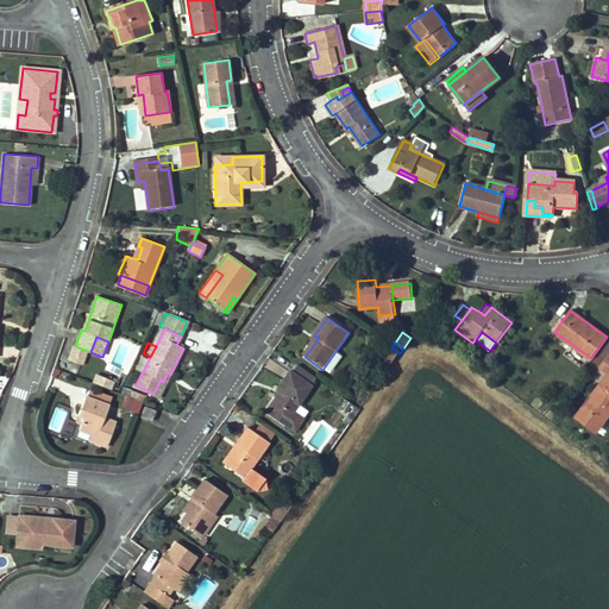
[(400,353),(391,347),(383,358),(391,364),(400,353)]
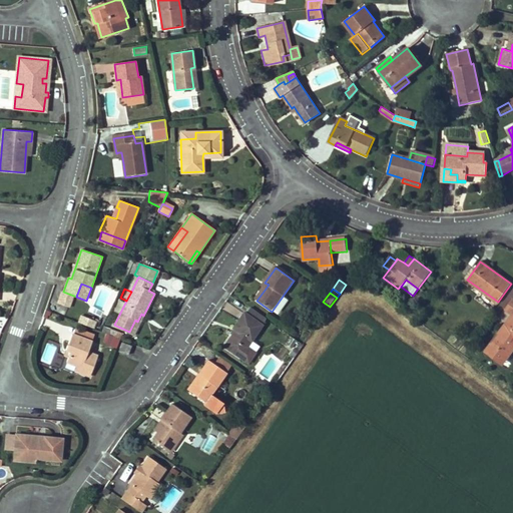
[(505,309),(508,305),(509,303),(505,300),(500,306),(505,309)]
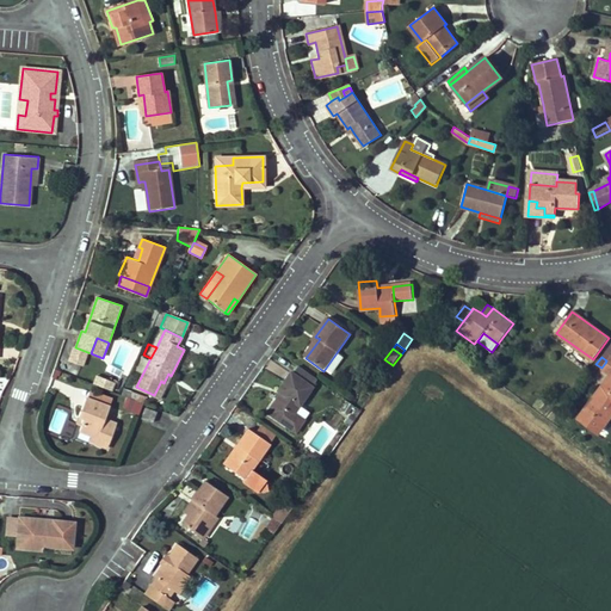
[(384,359),(378,369),(387,375),(393,365),(384,359)]
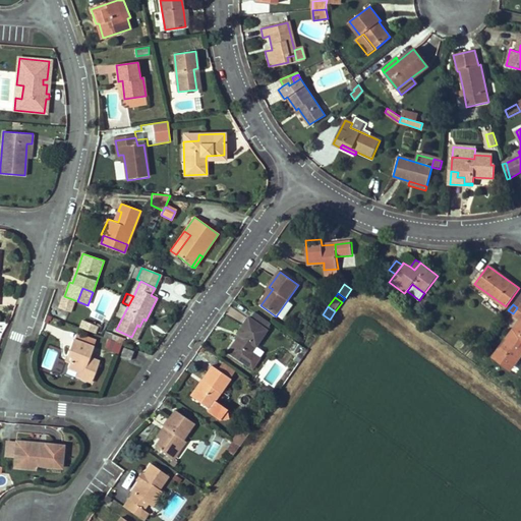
[(271,324),(255,312),(249,322),(247,320),(236,335),(239,337),(227,352),(250,369),(257,359),(249,353),(271,324)]
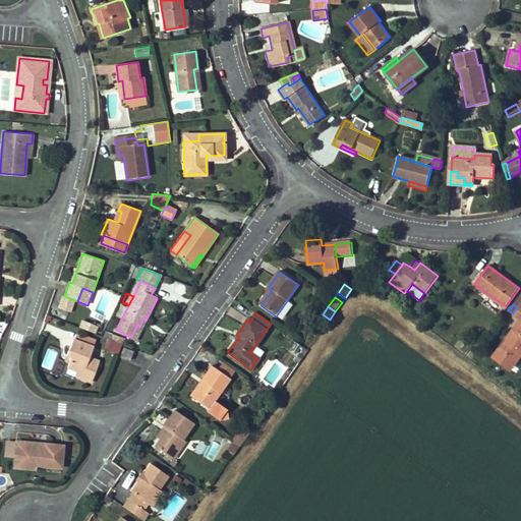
[(514,360),(516,362),(520,355),(520,352),(517,349),(519,346),(520,347),(520,319),(520,320),(493,356),(508,367),(514,360)]
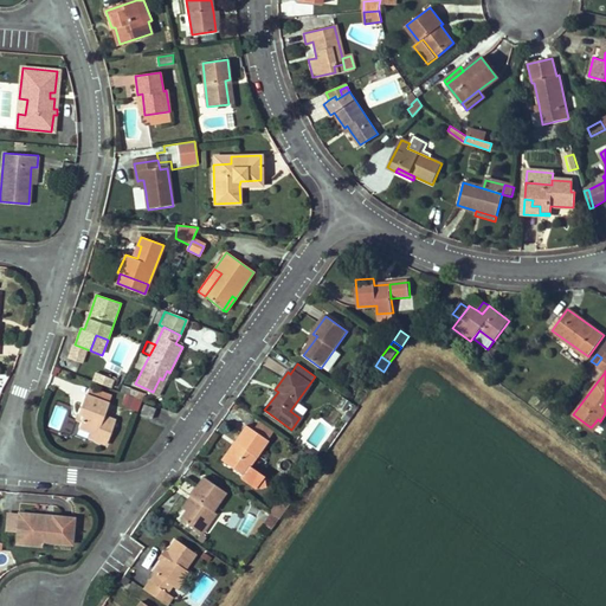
[(98,374),(95,381),(110,388),(114,380),(98,374)]
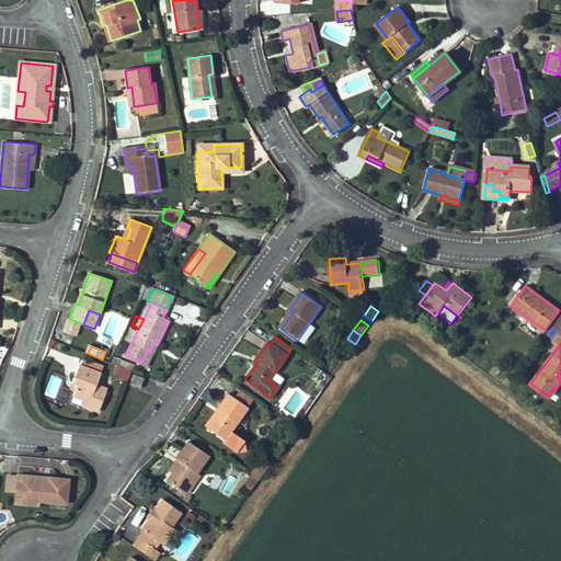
[(148,350),(141,363),(147,366),(153,353),(150,352),(148,350)]
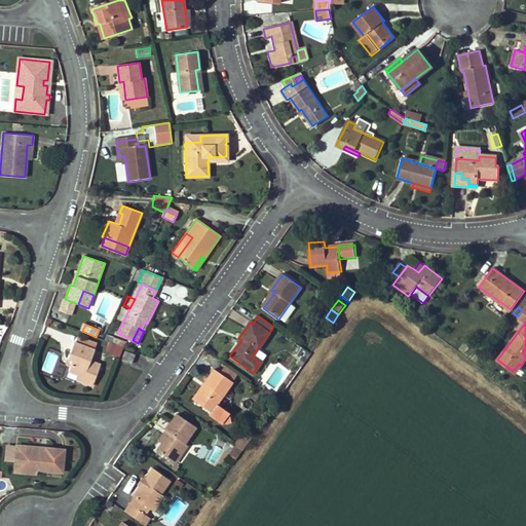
[(119,358),(125,341),(113,337),(107,353),(119,358)]
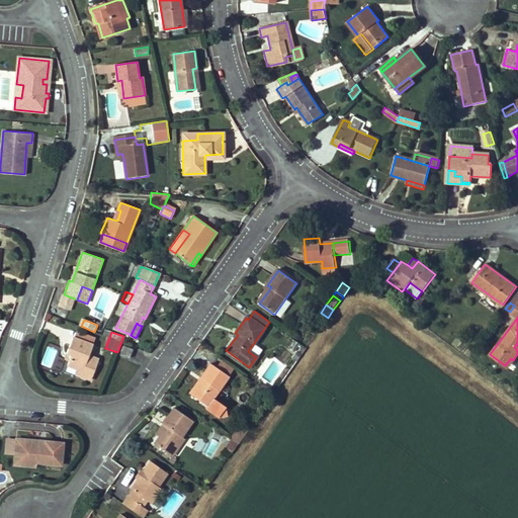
[(82,371),(80,376),(91,380),(99,360),(87,355),(91,344),(73,339),(67,354),(72,356),(70,361),(68,365),(78,369),(82,371)]
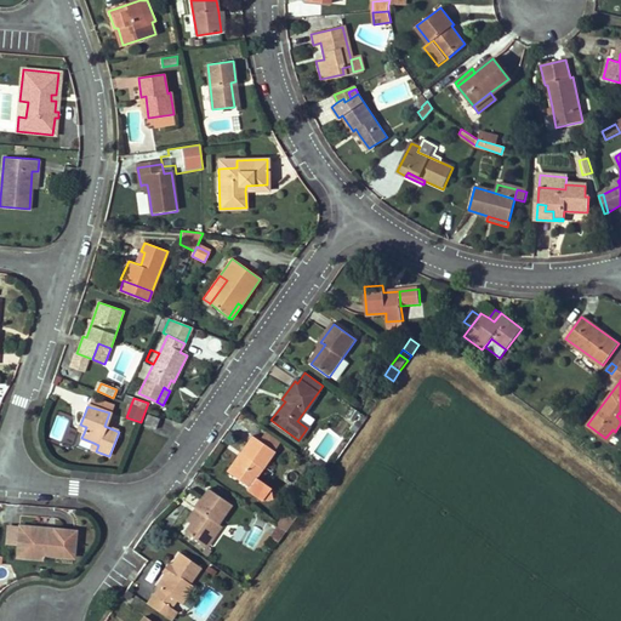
[(148,415),(144,425),(154,429),(159,420),(148,415)]
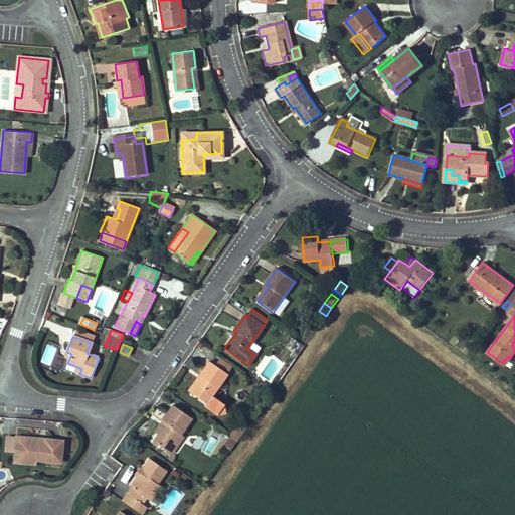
[(49,346),(42,362),(48,365),(56,350),(49,346)]
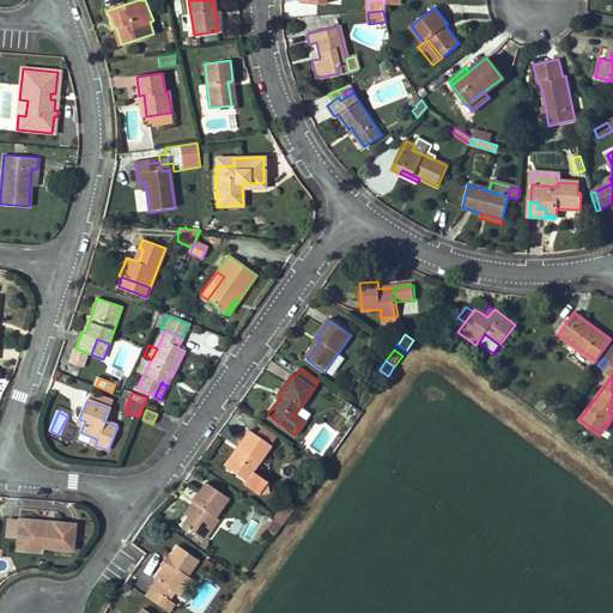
[(598,432),(601,436),(607,426),(605,424),(598,432)]
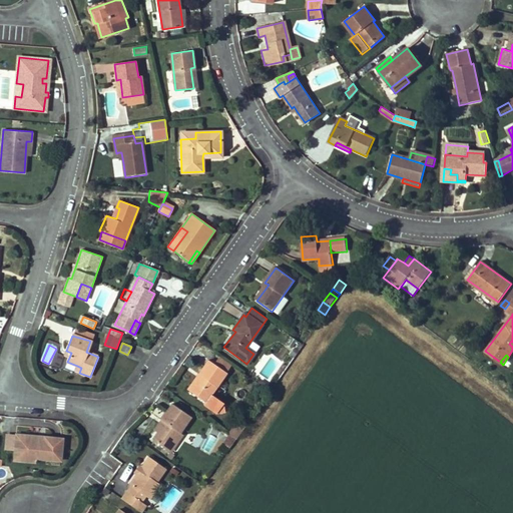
[(213,365),(225,374),(230,367),(218,358),(213,365)]
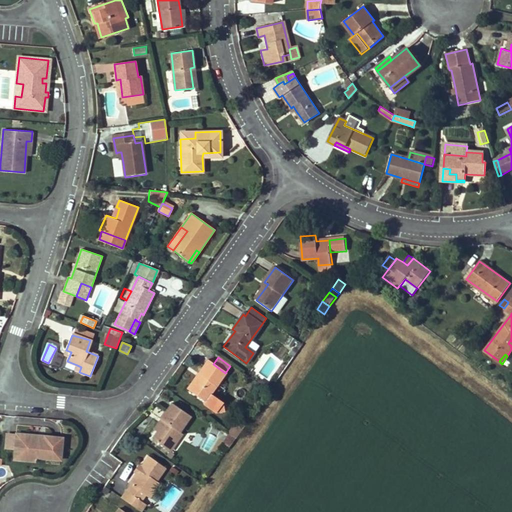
[(221,401),(210,393),(225,373),(213,364),(207,360),(197,374),(201,377),(190,392),(204,402),(202,404),(213,412),(223,412),(221,401)]
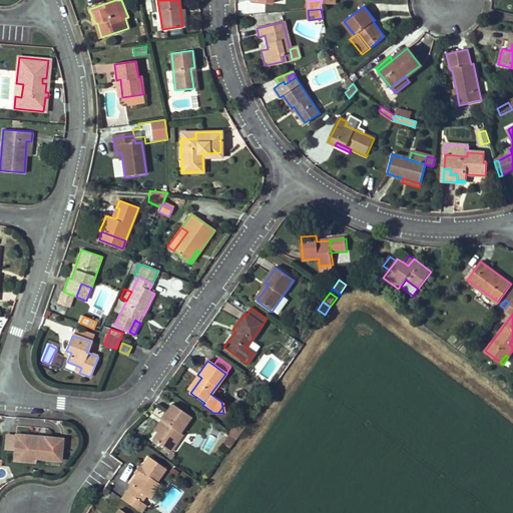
[(201,378),(197,375),(186,390),(190,393),(201,378)]
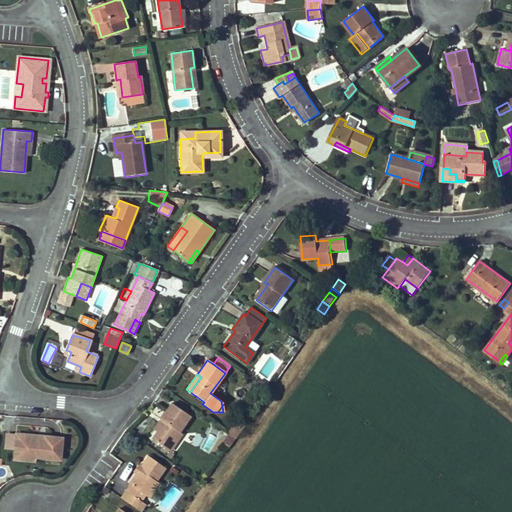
[(258,379),(255,383),(264,389),(266,386),(258,379)]
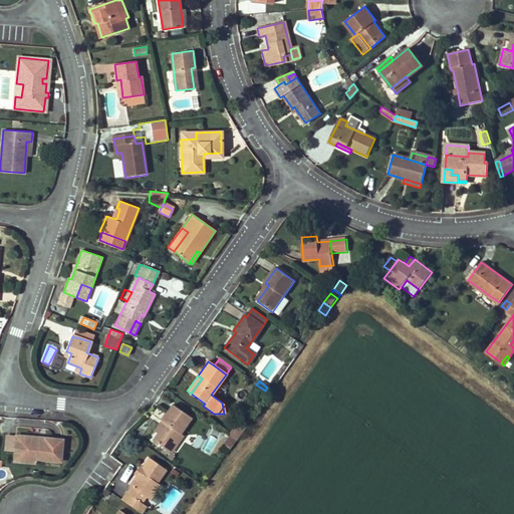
[(265,391),(269,394),(273,388),(269,384),(267,388),(265,391)]
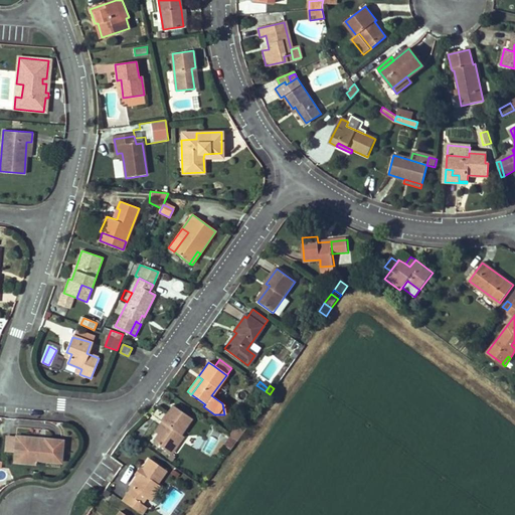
[(155,444),(168,453),(181,436),(192,419),(173,406),(162,421),(168,425),(161,436),(155,444)]
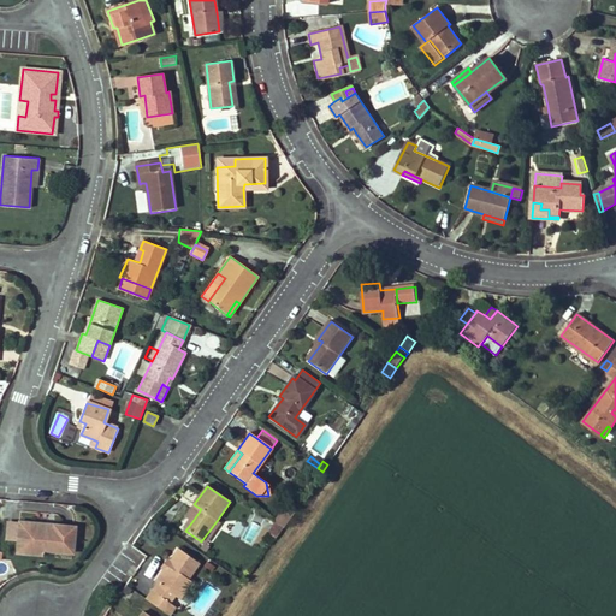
[(201,509),(194,504),(185,516),(193,521),(201,509)]
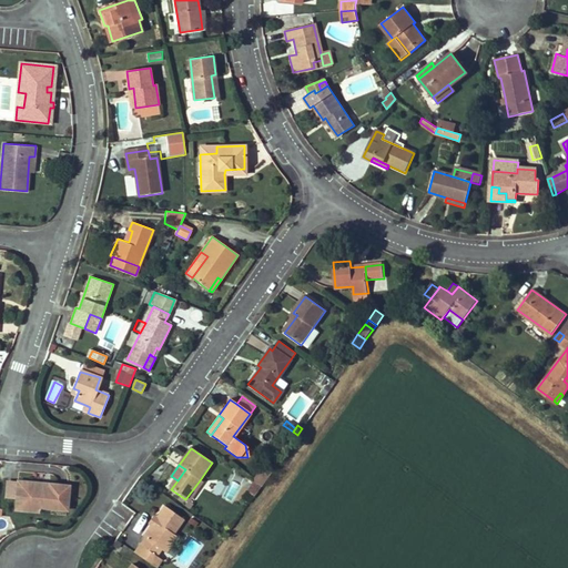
[(254,480),(261,486),(272,472),(264,466),(254,480)]
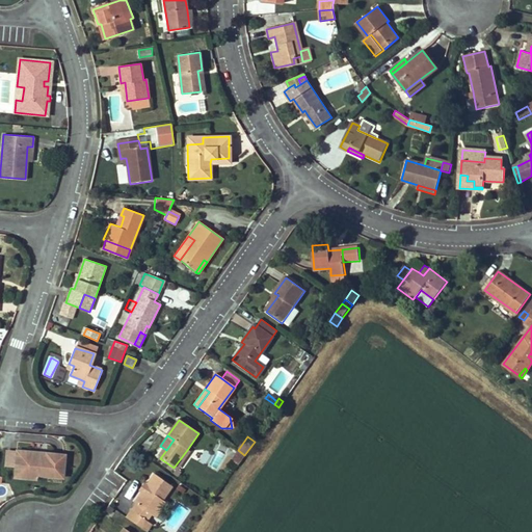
[(177,471),(190,452),(187,450),(174,468),(177,471)]
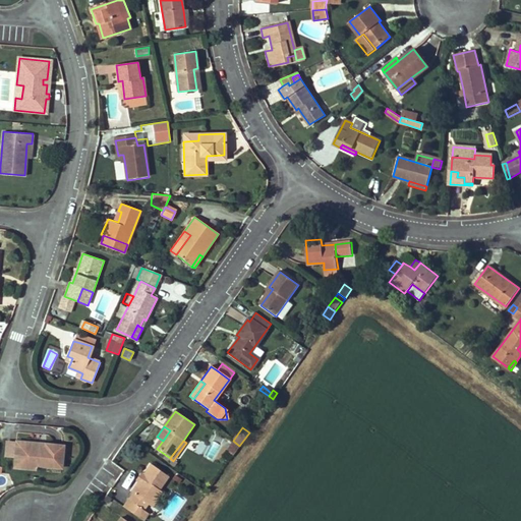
[(227,450),(233,455),(239,446),(233,441),(227,450)]
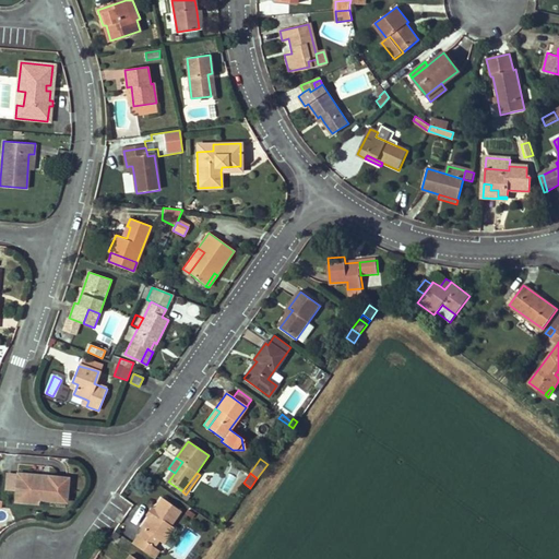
[(15,494),(16,475),(6,475),(4,492),(15,494)]
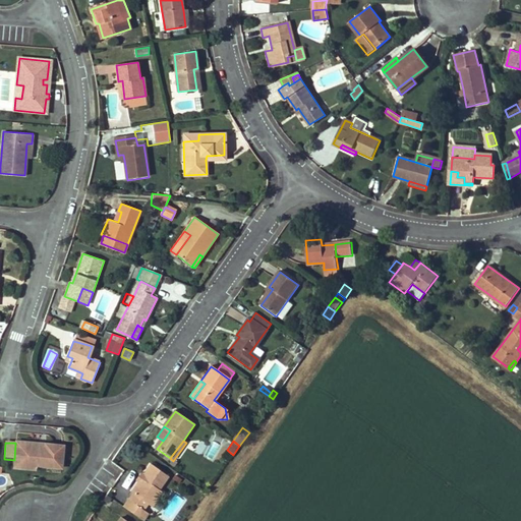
[(25,465),(37,466),(61,468),(63,447),(17,443),(15,443),(14,460),(25,460),(25,465)]
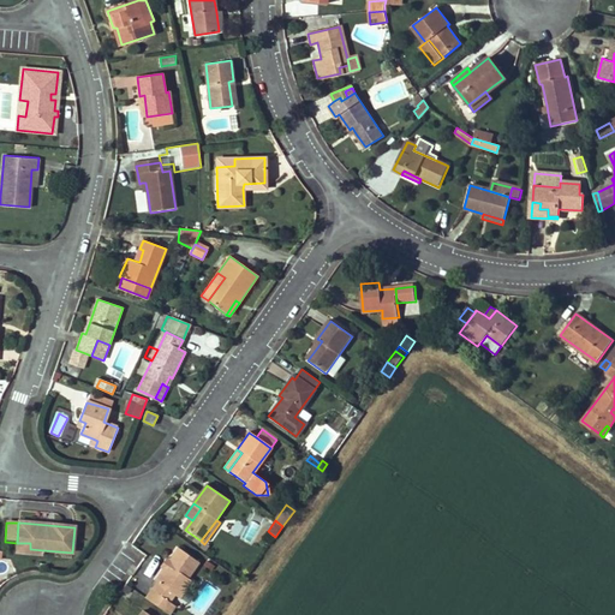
[(263,537),(270,543),(275,537),(268,531),(263,537)]
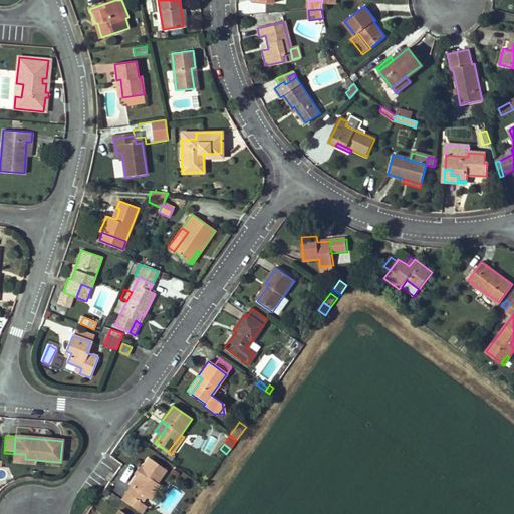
[(14,462),(36,464),(36,460),(25,459),(25,454),(14,454),(14,462)]
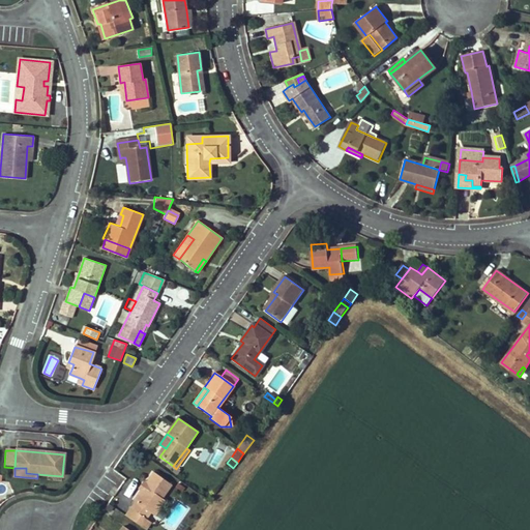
[(145,492),(143,490),(135,501),(137,502),(131,510),(146,521),(150,513),(155,507),(159,511),(167,502),(162,499),(171,486),(154,474),(147,484),(149,486),(145,492)]
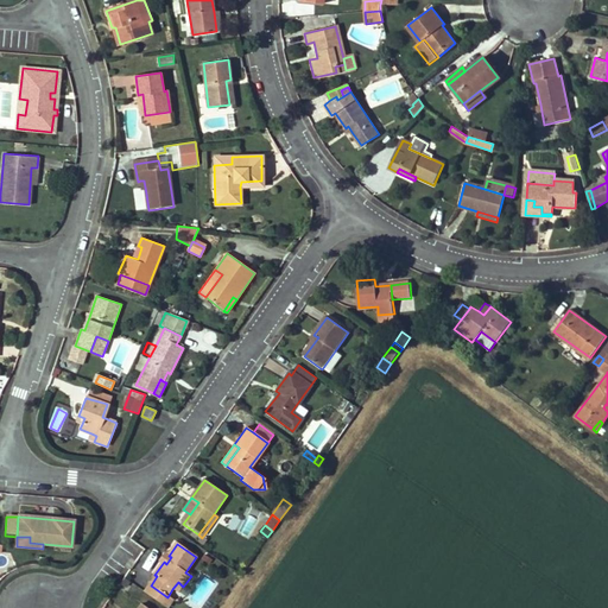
[(171,557),(169,556),(165,553),(160,559),(164,562),(166,564),(171,557)]
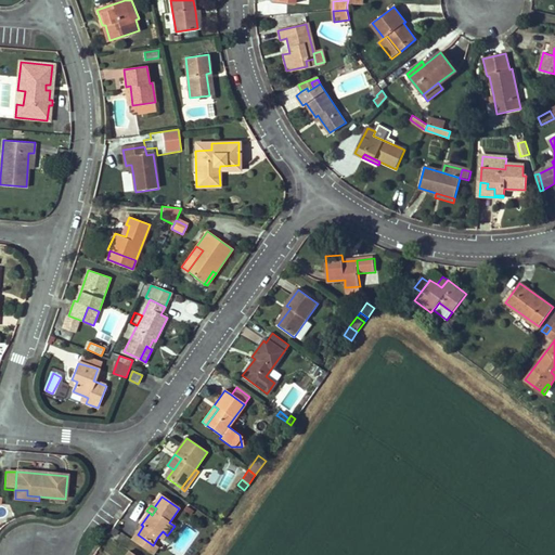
[(157,538),(163,542),(167,536),(163,531),(157,538)]
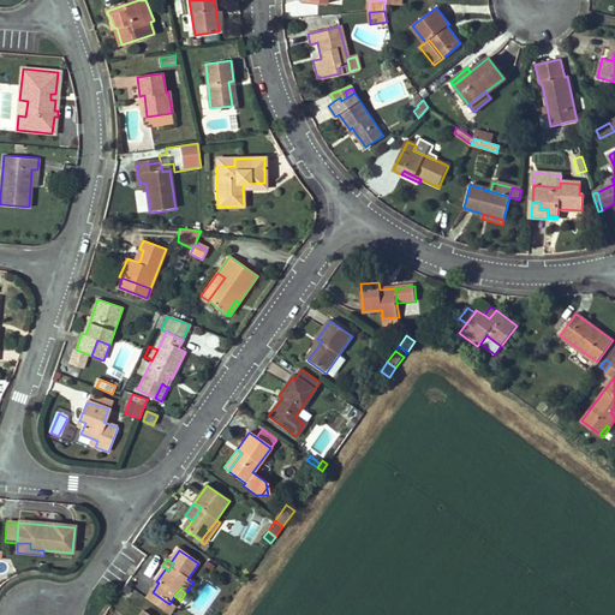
[(169,604),(153,592),(148,599),(163,611),(169,604)]
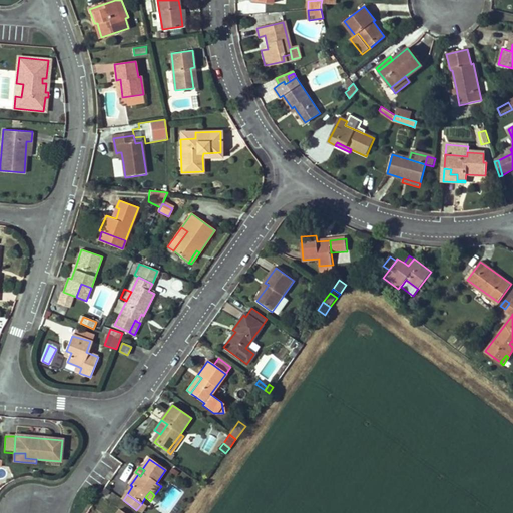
[(141,512),(146,507),(141,504),(136,510),(140,512),(141,512)]
